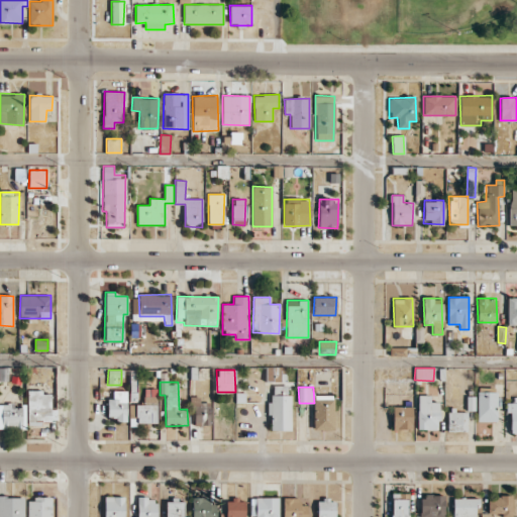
[(496,422),(497,388),(478,387),(477,422),(496,422)]
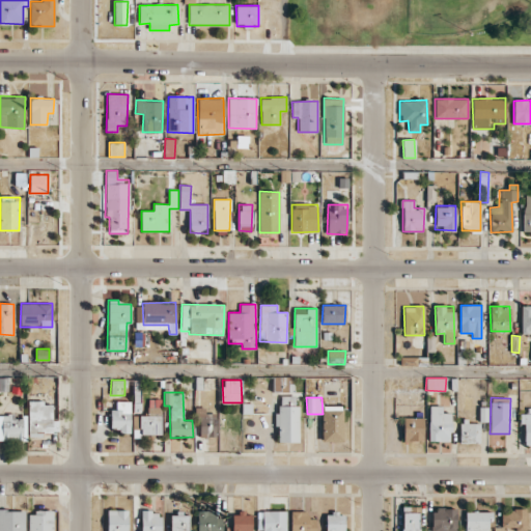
[(28,402),(29,432),(58,432),(58,420),(53,420),(52,401),(28,402)]
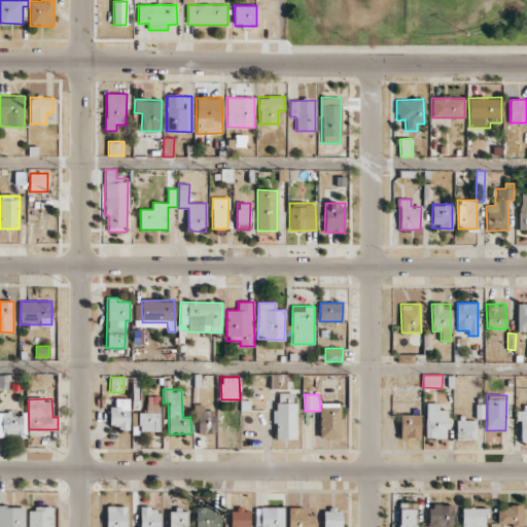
[(129,398),(114,398),(114,407),(109,407),(110,428),(130,428),(129,398)]
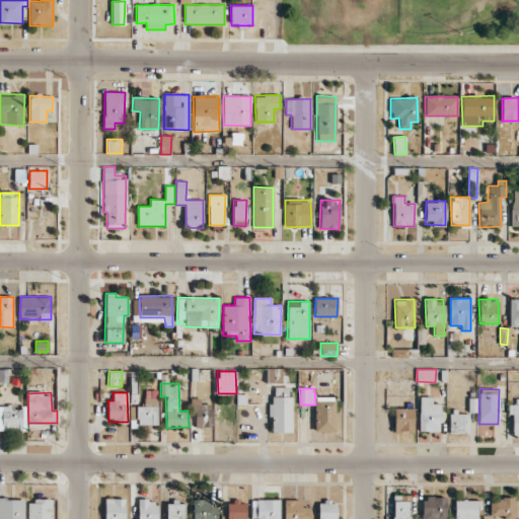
[(292,432),(291,396),(271,396),(271,432),(292,432)]
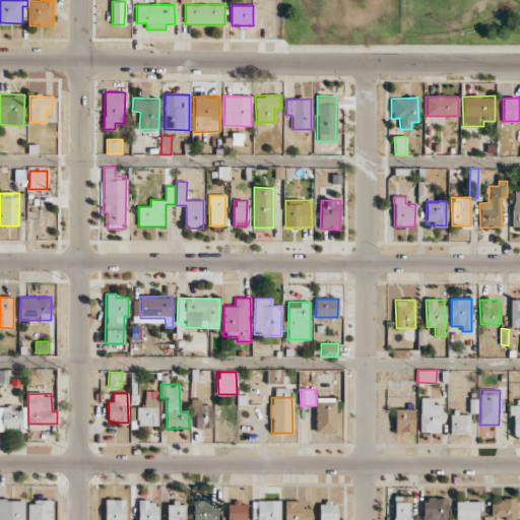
[(335,397),(315,398),(316,433),(336,432),(335,397)]
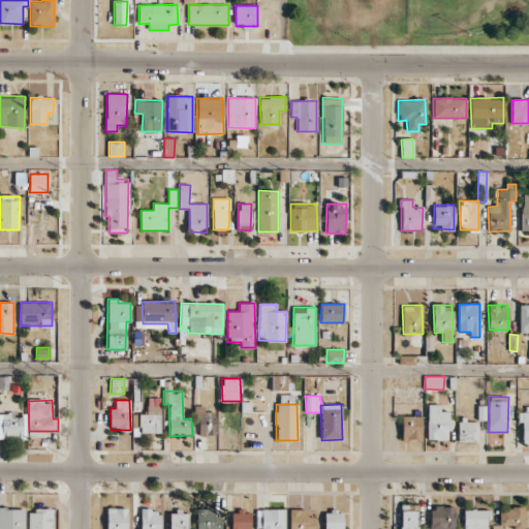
[(449,411),(440,411),(440,405),(427,404),(427,439),(448,440),(449,411)]
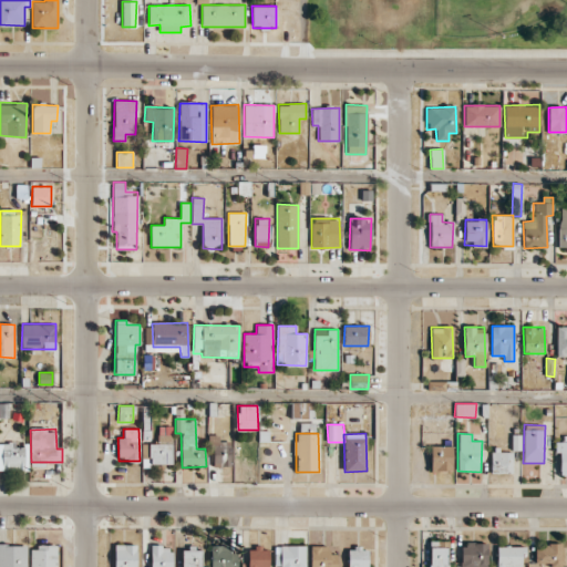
[(210,466),(230,467),(230,442),(219,441),(219,436),(212,436),(210,466)]
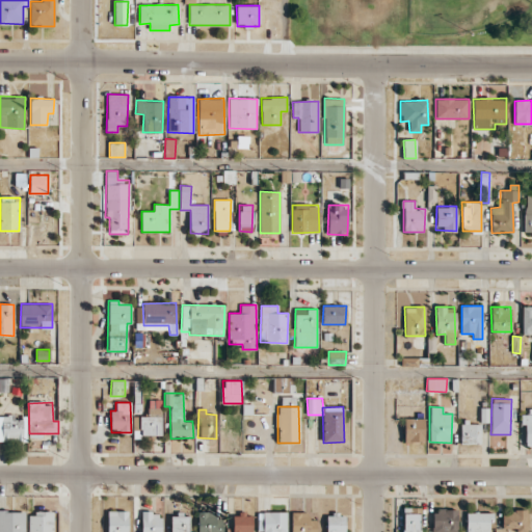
[(531,443),(531,410),(521,410),(521,424),(525,424),(525,444),(531,443)]
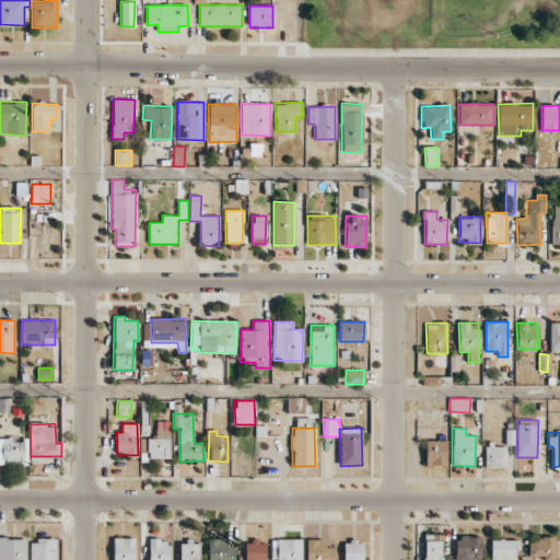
[(0,465),(27,465),(27,439),(0,438),(0,465)]
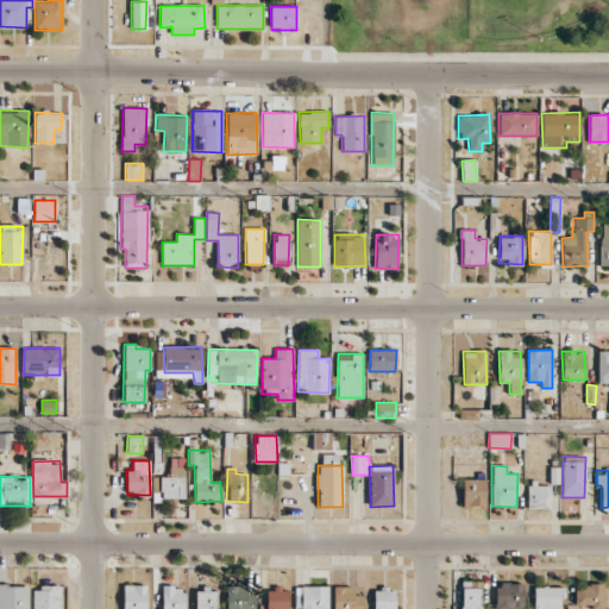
[(184,498),(184,477),(161,476),(159,498),(184,498)]
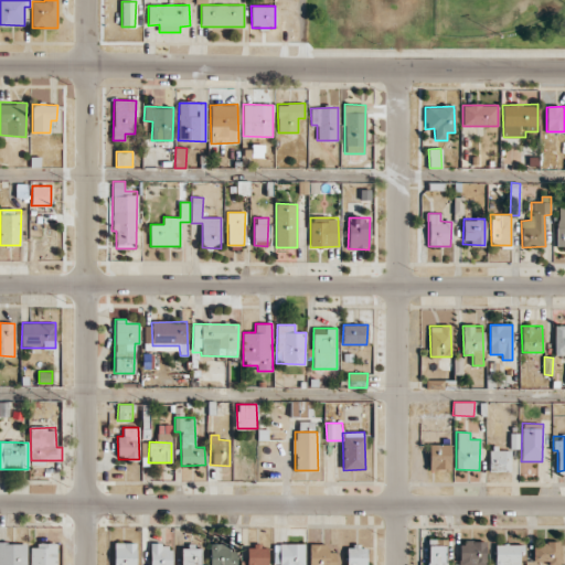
[(450,445),(429,444),(429,469),(450,470),(450,445)]
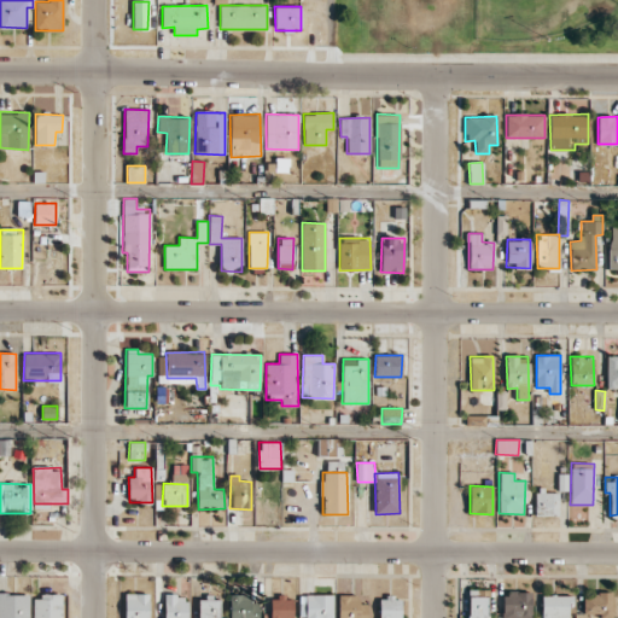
[(535,517),(559,517),(559,493),(543,493),(543,491),(535,491),(535,517)]
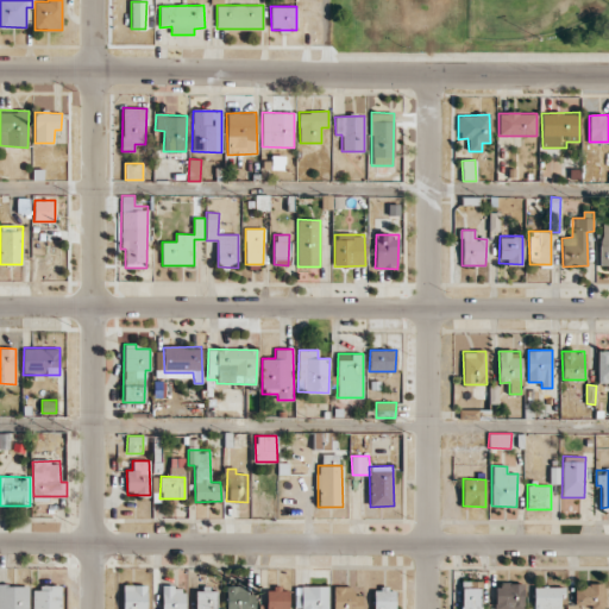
[(479,608),(481,582),(460,581),(460,608),(479,608)]
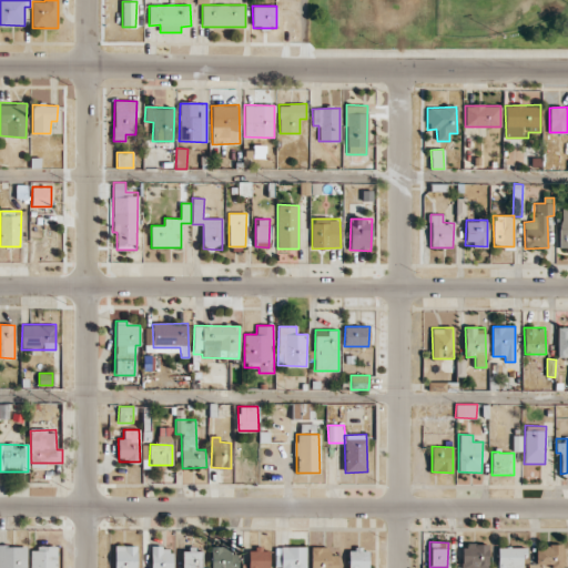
[(462,567),(487,567),(488,544),(463,543),(462,567)]
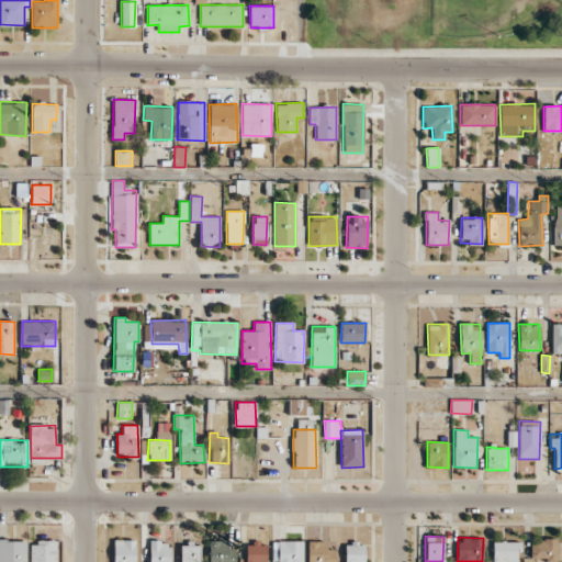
[(530,559),(546,558),(546,561),(557,561),(555,538),(530,538),(530,559)]
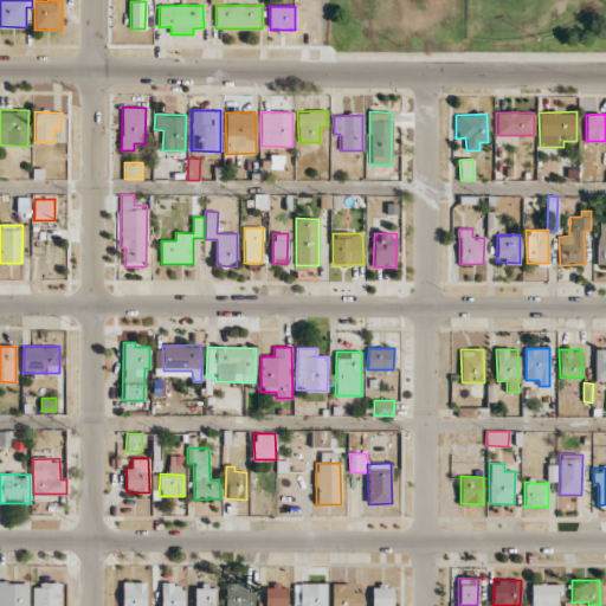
[(0,605),(27,605),(28,582),(0,581),(0,605)]
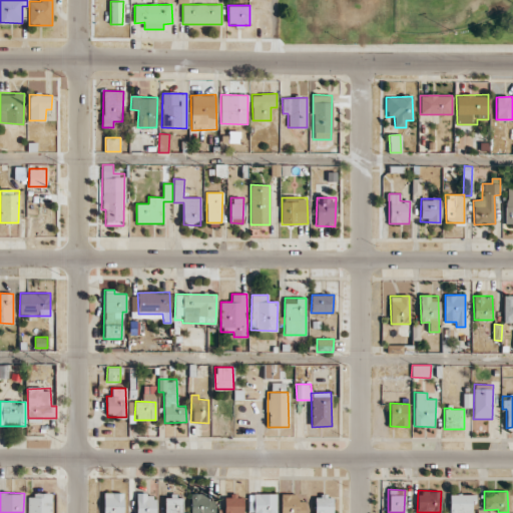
[(102,512),(123,512),(123,493),(103,493),(102,512)]
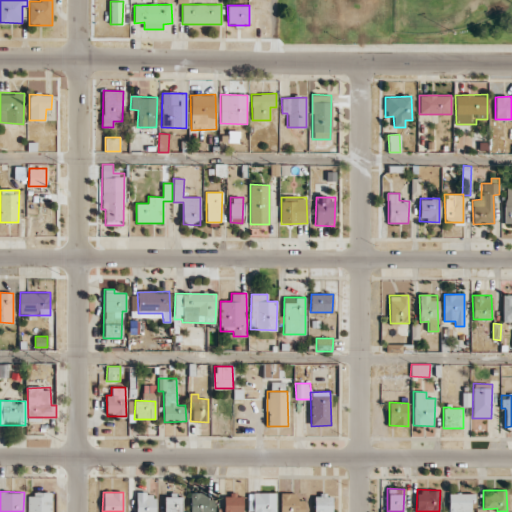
[(214,511),(214,499),(206,499),(206,492),(190,493),(190,511),(214,511)]
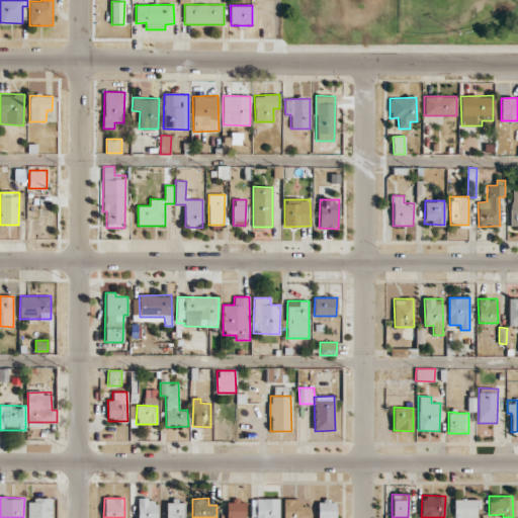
[(278,517),(278,498),(251,499),(251,517),(256,517),(255,517),(278,517)]
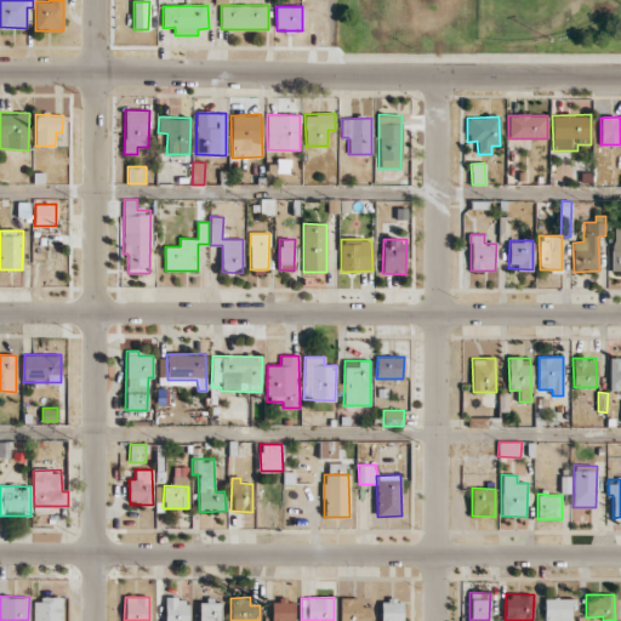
[(61,620),(62,598),(33,598),(33,620),(61,620)]
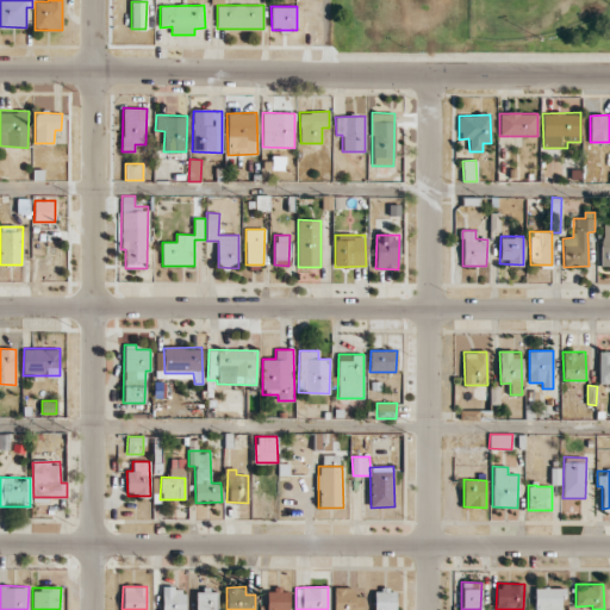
[(185,609),(185,587),(162,587),(162,609),(185,609)]
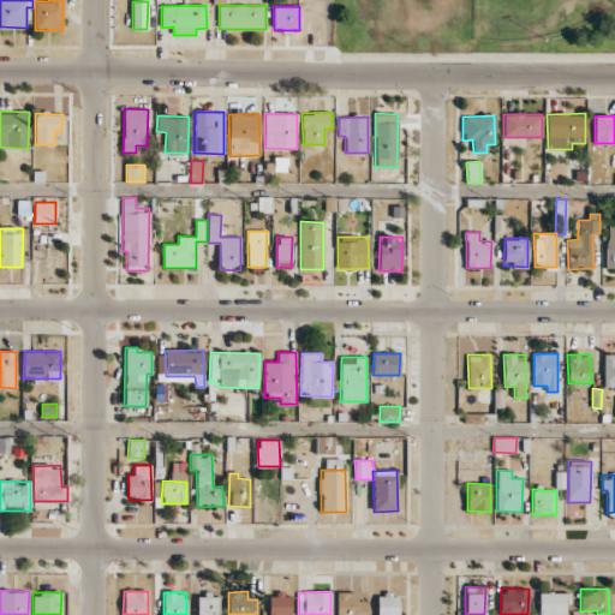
[(336,614),(364,614),(365,601),(356,601),(356,592),(338,592),(336,614)]
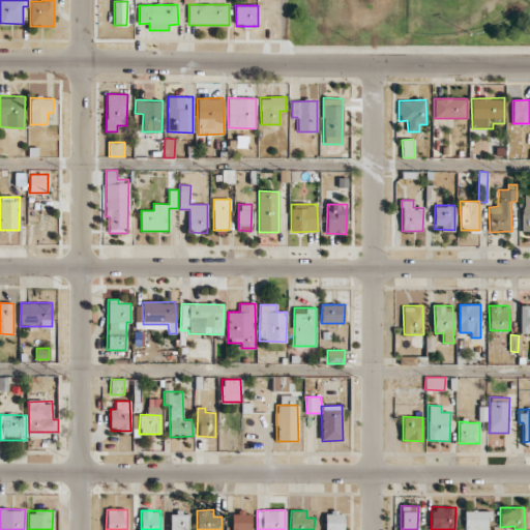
[(488,529),(489,510),(464,510),(464,529),(488,529)]
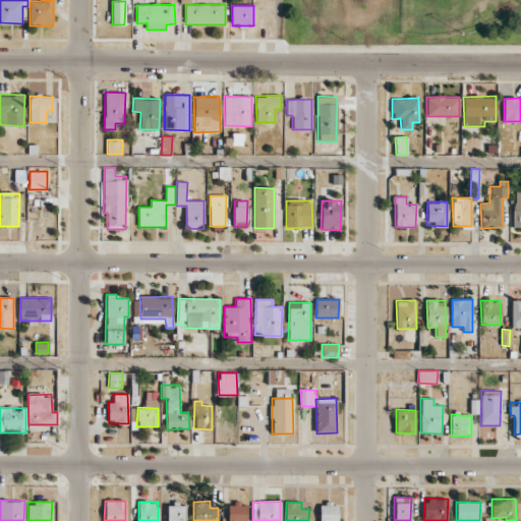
[(184,520),(185,504),(168,503),(167,520),(184,520)]
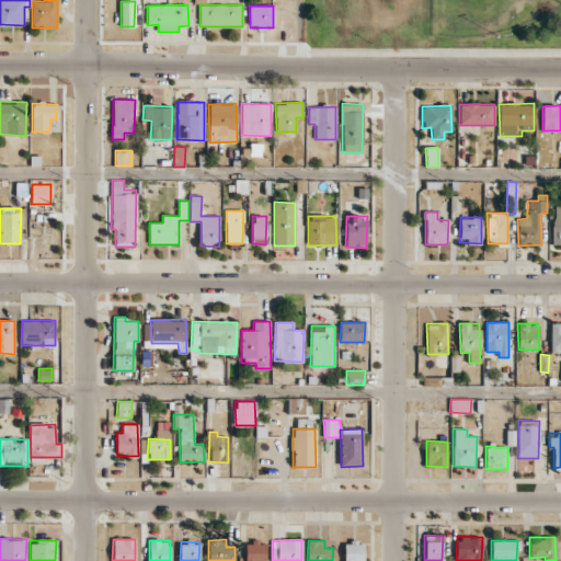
[(238,560),(265,560),(266,542),(245,541),(244,556),(239,556),(238,560)]
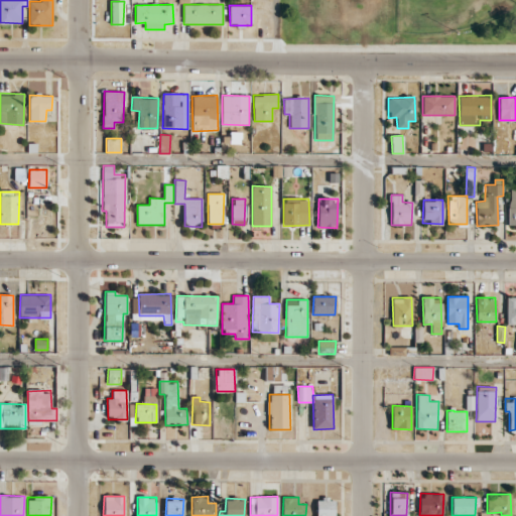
[(334,515),(334,499),(316,499),(316,515),(334,515)]
